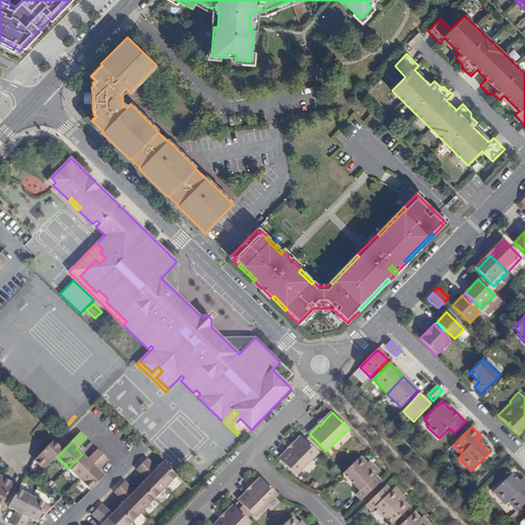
[(318,452),(301,436),(293,445),(293,446),(289,450),(289,449),(279,459),(295,476),(318,452)]
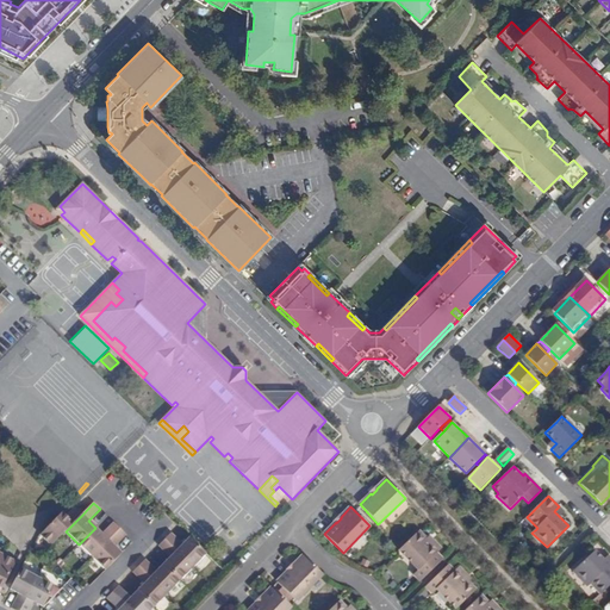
[(565,512),(559,506),(554,511),(560,517),(565,512)]
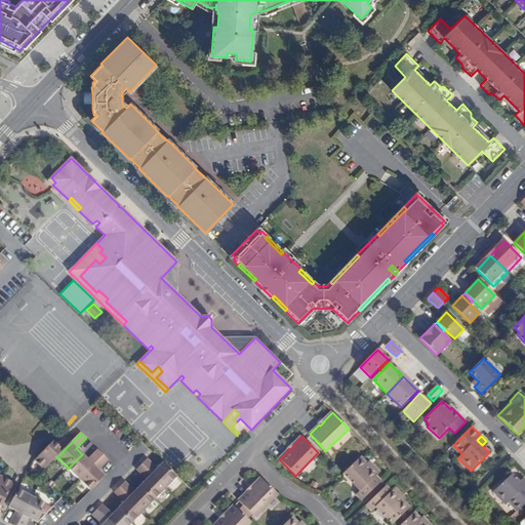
[(35,460),(44,470),(56,457),(71,443),(65,437),(56,444),(52,449),(49,446),(35,460)]
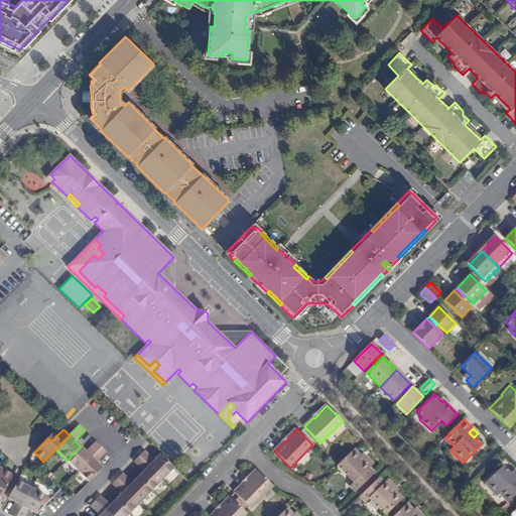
[(445,437),(443,439),(453,448),(455,446),(445,437)]
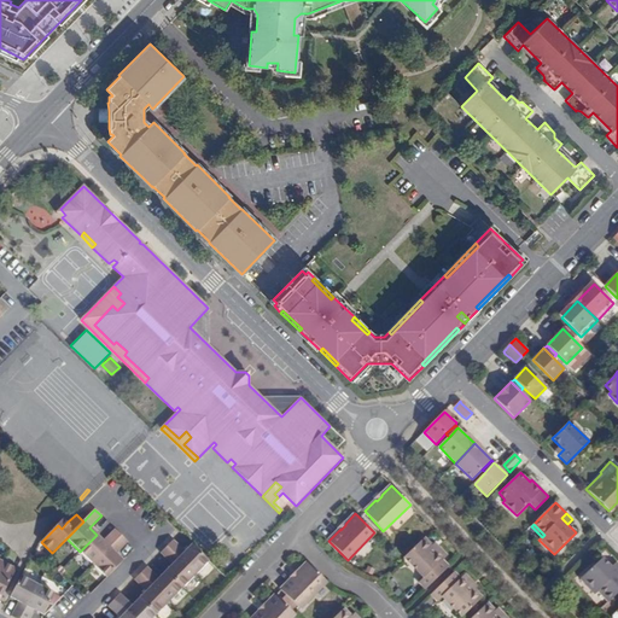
[(97,535),(80,552),(93,564),(122,536),(115,529),(104,541),(97,535)]
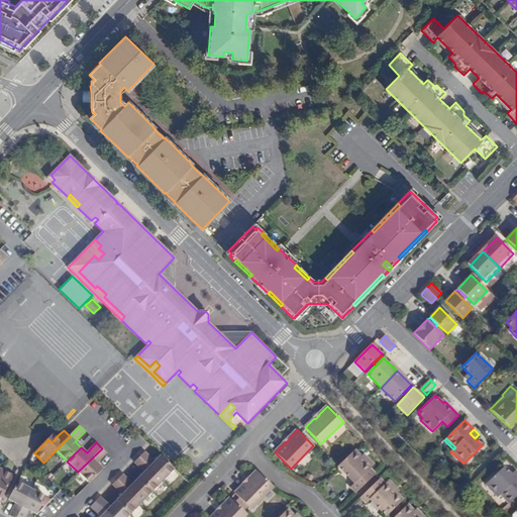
[(102,448),(78,472),(90,483),(103,470),(97,462),(107,453),(102,448)]
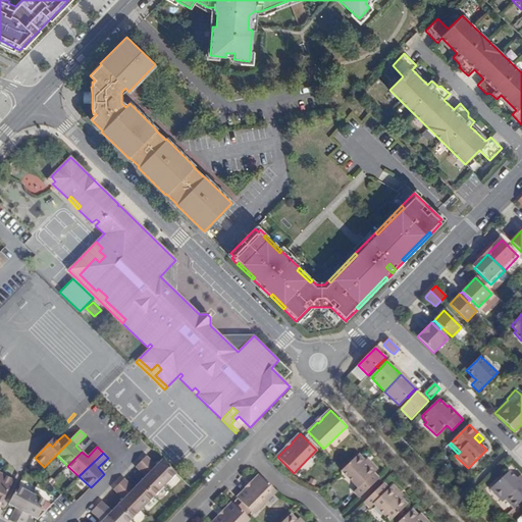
[(156,466),(146,456),(141,462),(165,485),(176,474),(162,460),(156,466)]
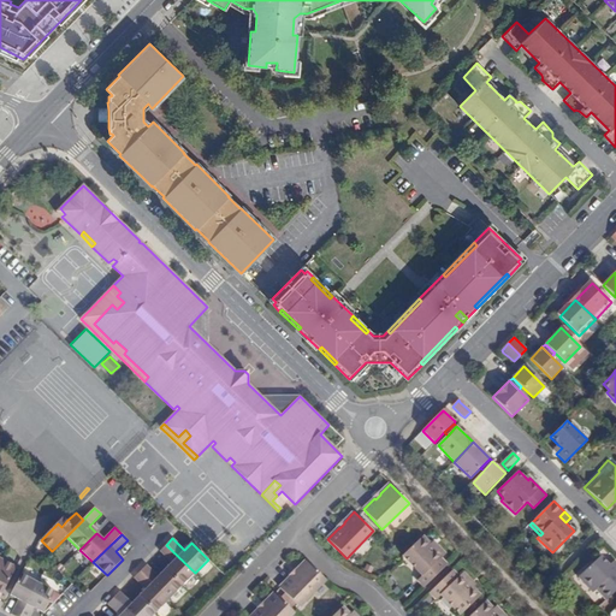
[(424,588),(446,567),(439,560),(442,558),(430,545),(421,538),(402,557),(421,576),(416,581),(424,588)]
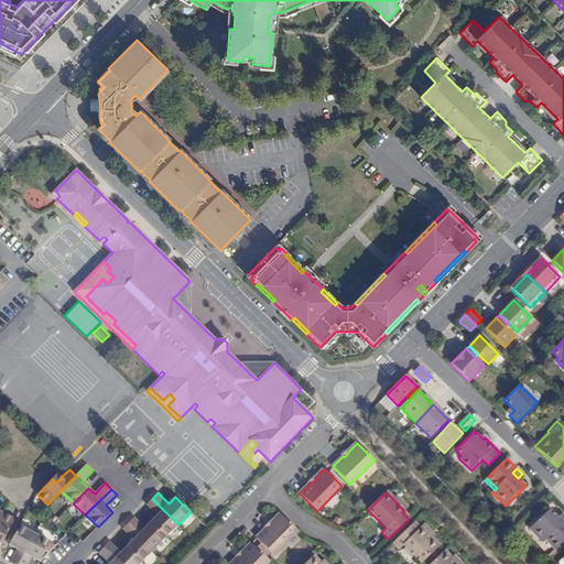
[(393,499),(404,511),(407,508),(396,497),(393,499)]
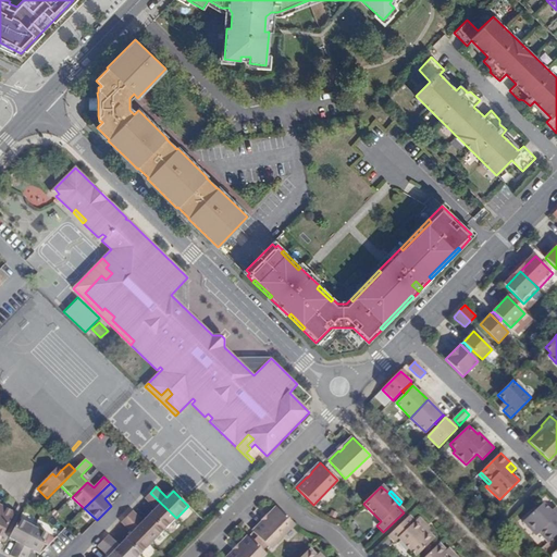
[(176,518),(150,493),(145,498),(156,509),(149,515),(164,530),(176,518)]
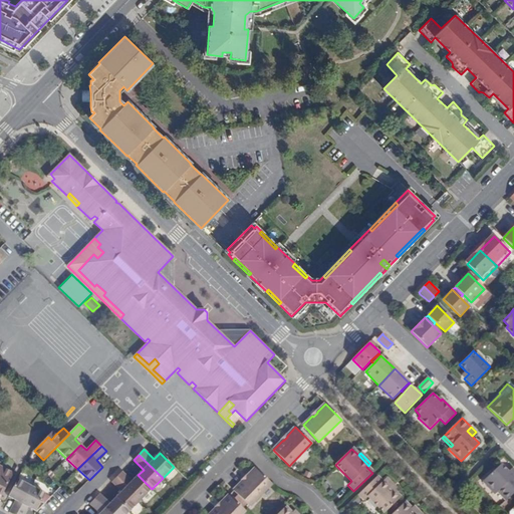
[(508,499),(513,493),(513,476),(509,471),(502,464),(483,482),(496,495),(498,492),(500,491),(508,499)]
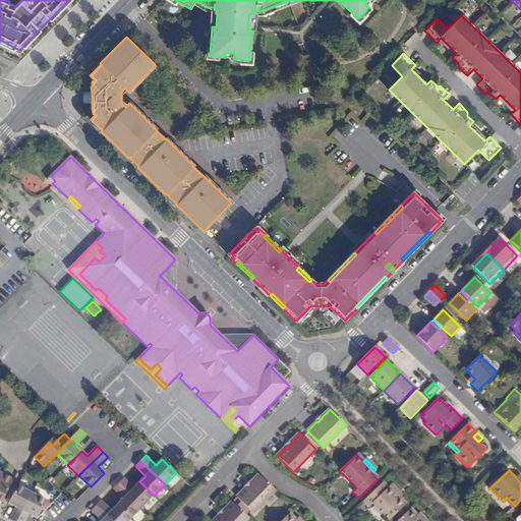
[(2,474),(0,478),(0,496),(0,497),(4,498),(14,480),(2,474)]
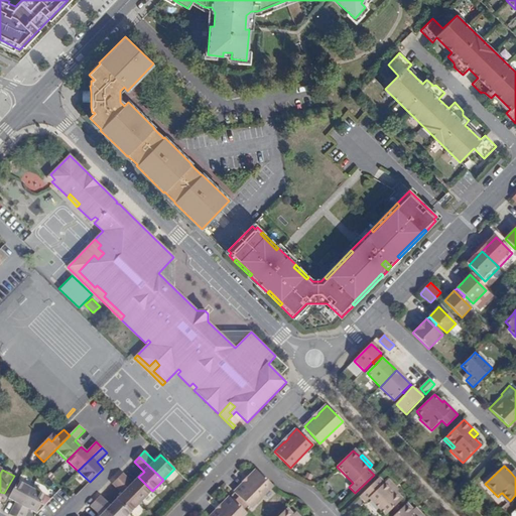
[(251,508),(273,486),(256,470),(248,479),(249,479),(244,483),(234,493),(251,508)]
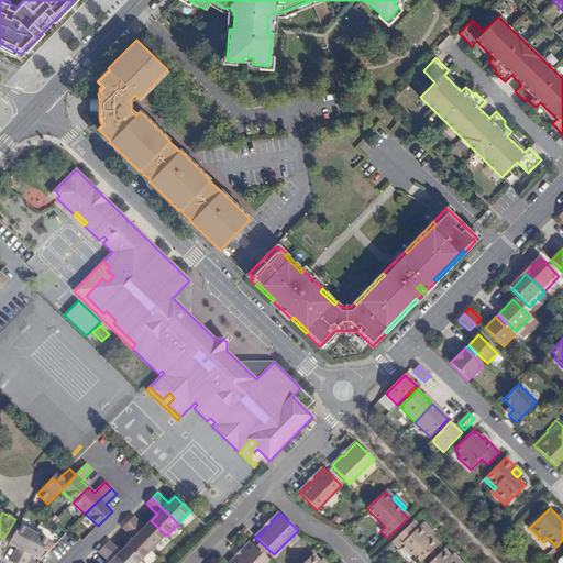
[(166,536),(151,520),(145,527),(134,517),(128,522),(154,548),(166,536)]
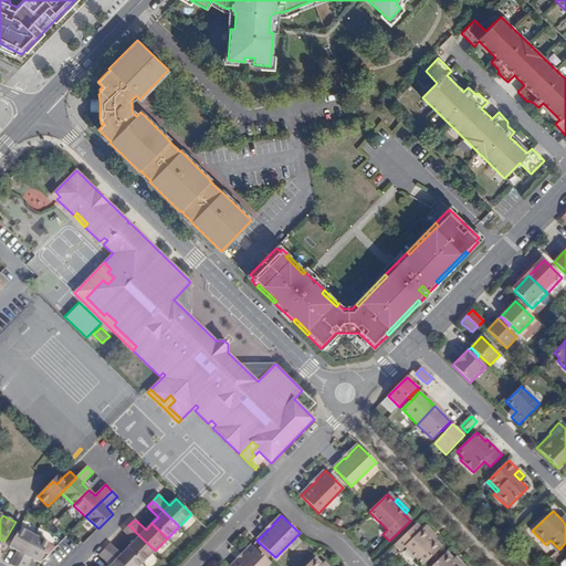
[(127,548),(143,563),(155,551),(128,525),(123,531),(134,542),(127,548)]
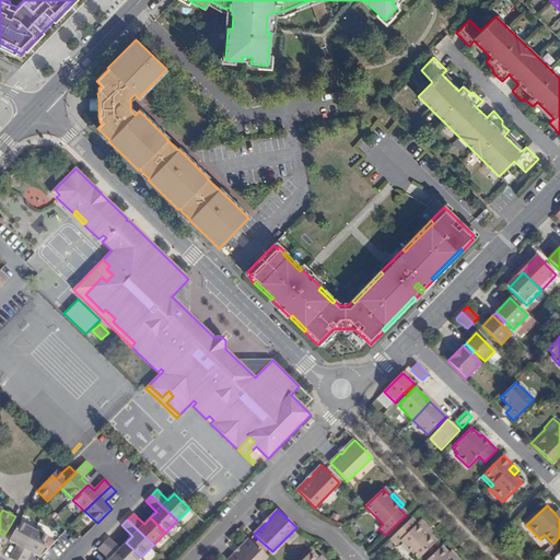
[(416,526),(410,520),(389,539),(396,546),(400,541),(418,559),(435,543),(429,536),(418,524),(416,526)]
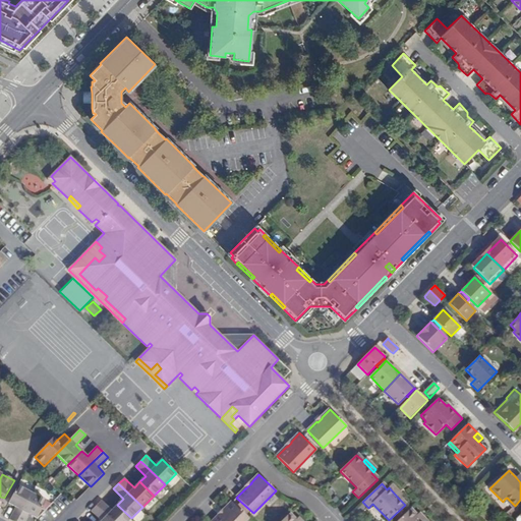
[(9,520),(11,520),(16,520),(32,494),(17,485),(8,504),(16,508),(9,520)]
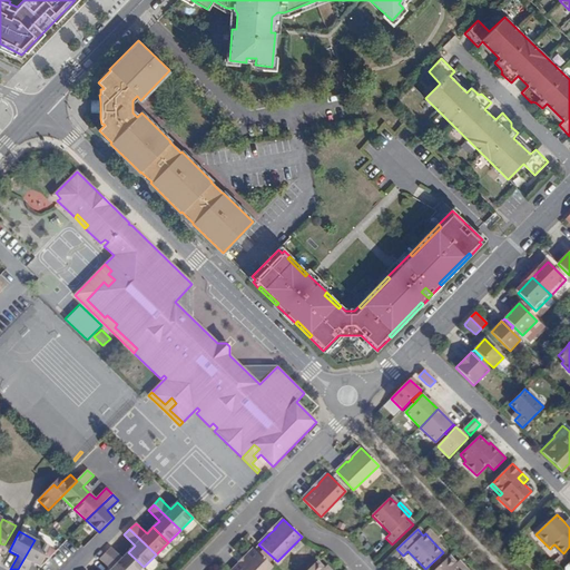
[(429,531),(425,533),(436,546),(440,542),(429,531)]
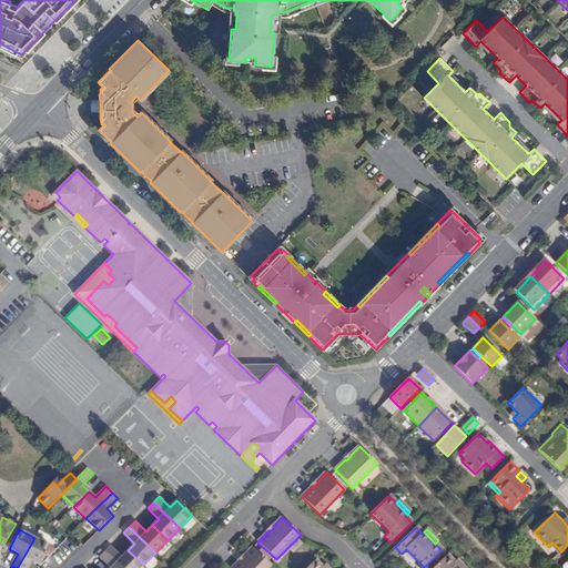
[(18,567),(28,567),(32,561),(40,565),(50,546),(34,538),(18,567)]
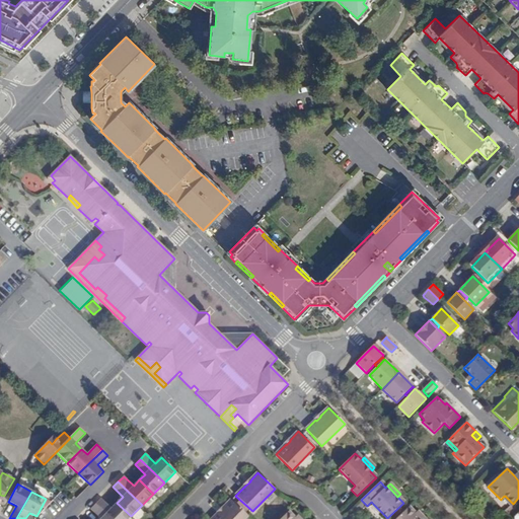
[(503,497),(511,506),(512,505),(513,504),(505,496),(503,497)]
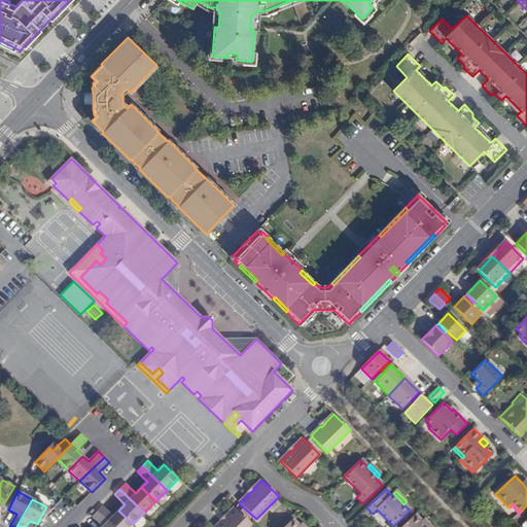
[(98,512),(112,526),(130,526),(133,524),(118,511),(113,517),(103,506),(98,512)]
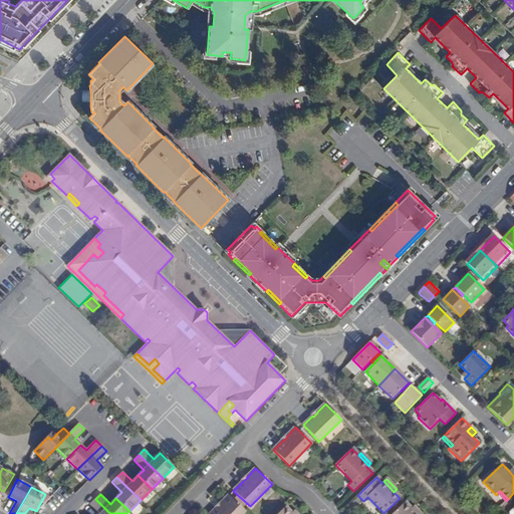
[(242,513),(245,511),(229,495),(221,504),(217,508),(210,513),(242,513)]
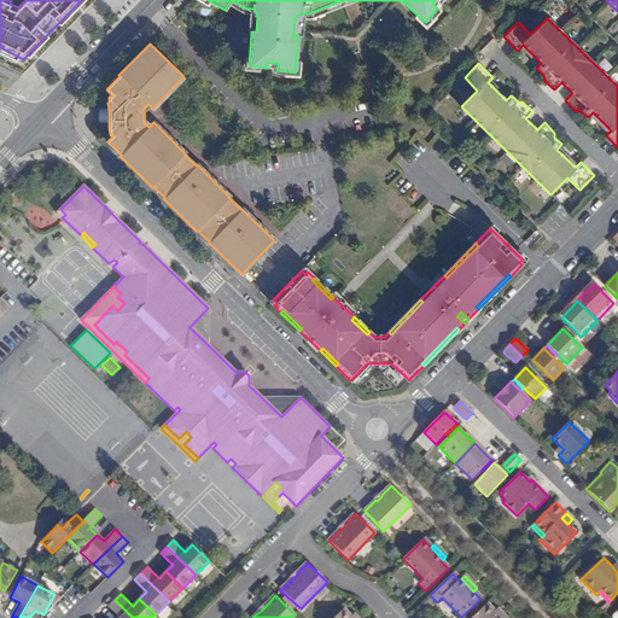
[(132,617),(115,600),(108,607),(120,617),(132,617)]
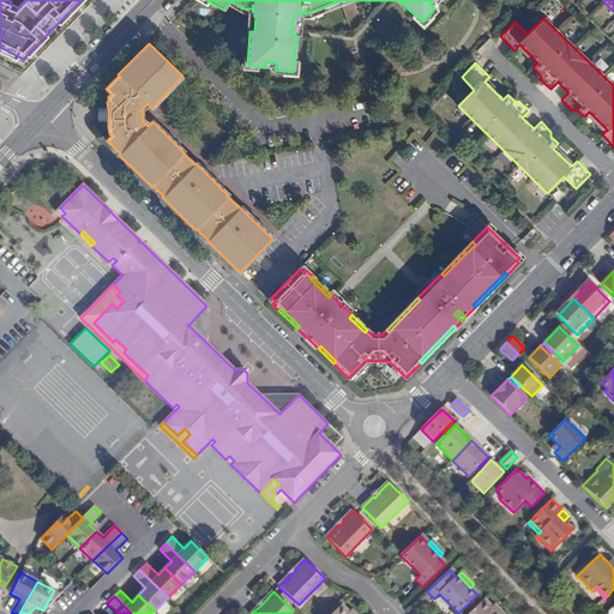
[(497,613),(492,608),(483,600),(468,613),(497,613)]
